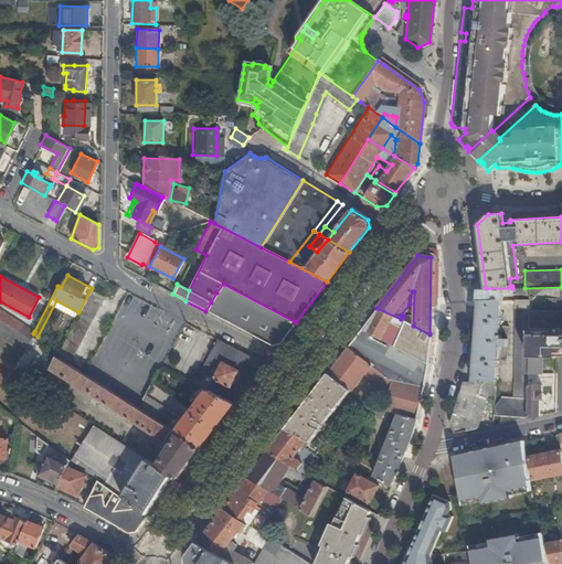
[(282,340),(296,322),(223,284),(216,293),(211,302),(205,311),(221,320),(266,344),(267,342),(281,339),(282,340)]
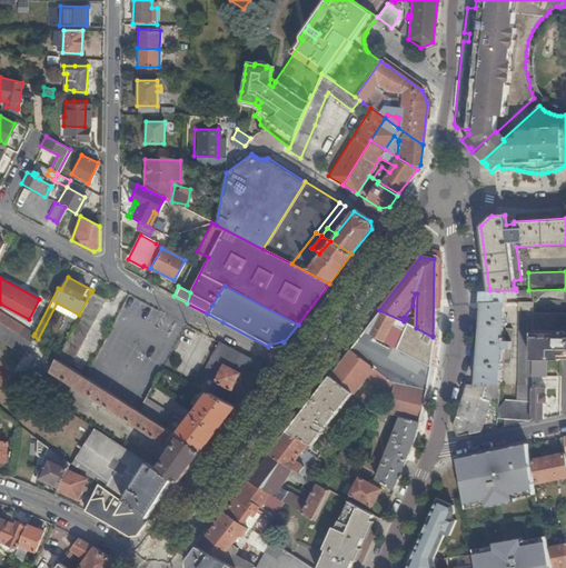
[(480,290),(476,349),(492,300),(489,290),(480,290)]
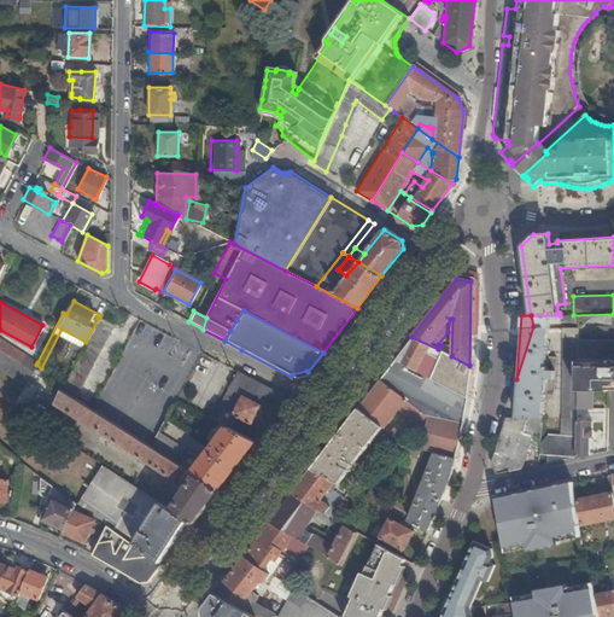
[(531,315),(533,326),(545,326),(548,326),(548,321),(569,321),(569,327),(577,327),(577,315),(569,315),(560,315),(531,315)]
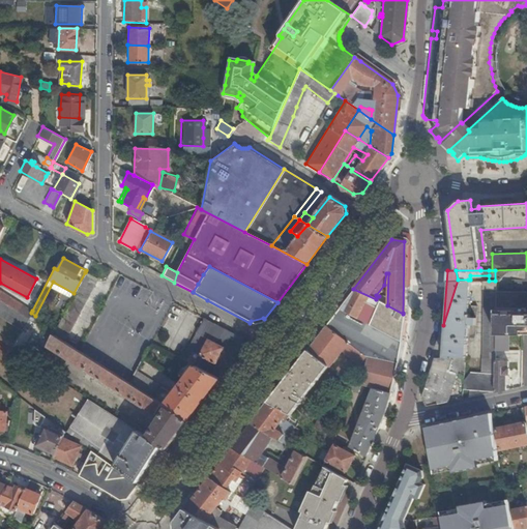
[(74,293),(53,333),(64,341),(96,278),(85,272),(74,293)]
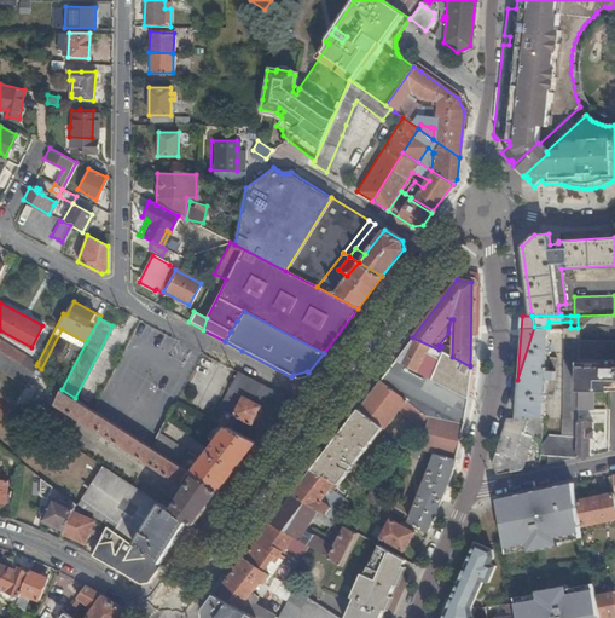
[(517,380),(515,417),(529,417),(540,417),(543,392),(551,393),(553,357),(544,356),(546,327),(534,327),(517,380)]
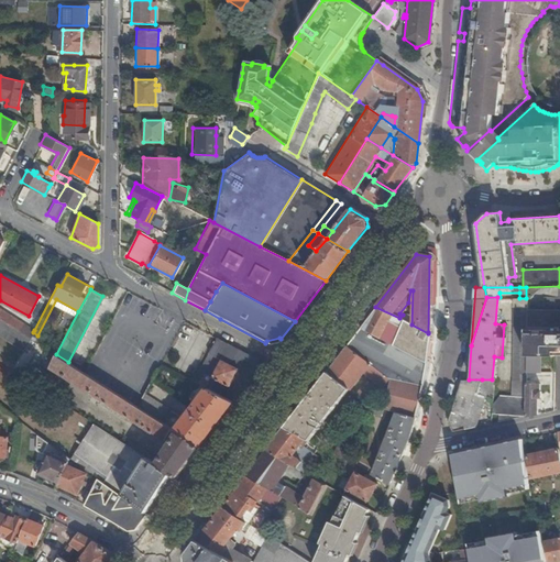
[(511,307),(511,316),(526,316),(526,310),(526,298),(519,298),(512,298),(512,307),(511,307)]
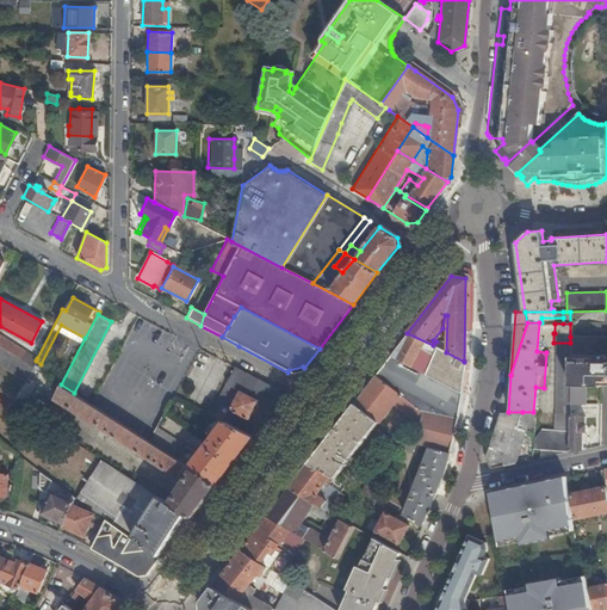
[(389,356),(425,374),(435,346),(433,345),(407,333),(389,356)]
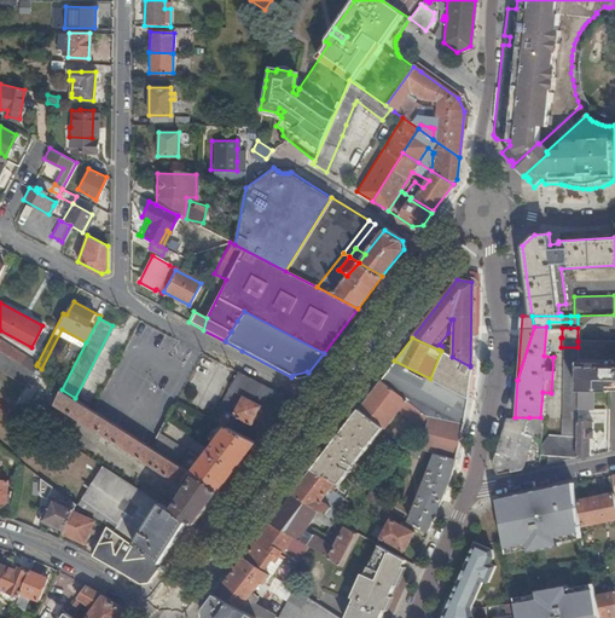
[(0,351),(33,371),(36,365),(38,363),(0,339),(0,351)]
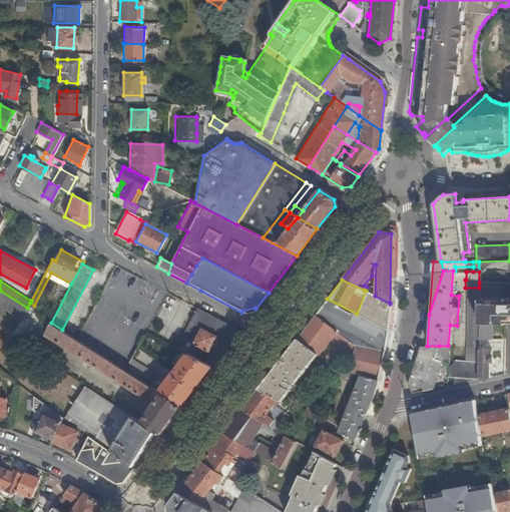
[(478,324),(490,324),(504,323),(509,323),(509,299),(509,283),(479,283),(479,288),(478,324)]
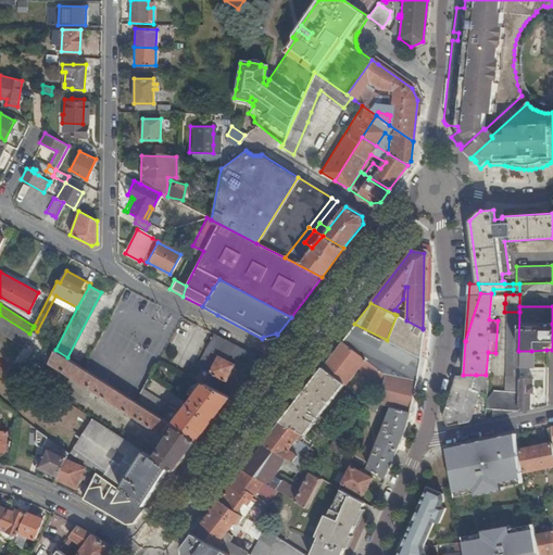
[(504,312),(503,361),(518,361),(518,351),(519,312),(504,312)]
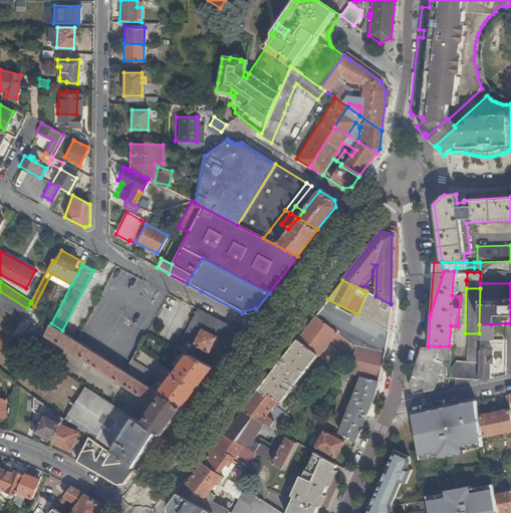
[(0,306),(20,319),(27,308),(0,291),(0,306)]
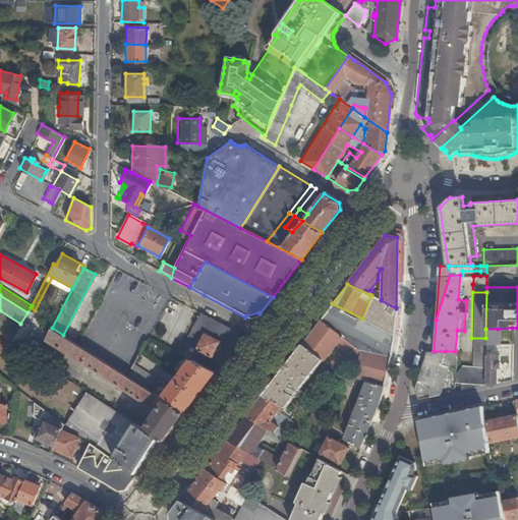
[(361,319),(393,335),(394,330),(396,308),(381,300),(371,295),(362,319),(361,319)]
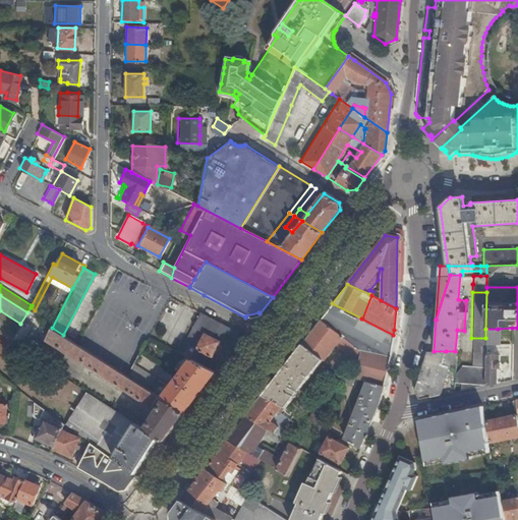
[(332,303),(320,321),(357,349),(389,355),(393,335),(361,319),(362,319),(332,303)]
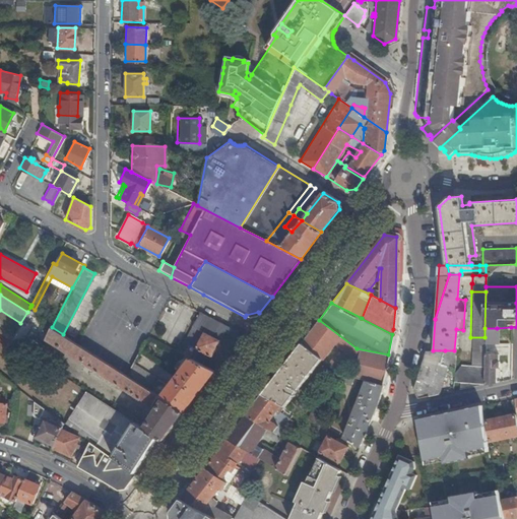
[(192,359),(215,371),(239,340),(236,332),(199,312),(184,341),(188,343),(183,353),(189,358),(192,359)]
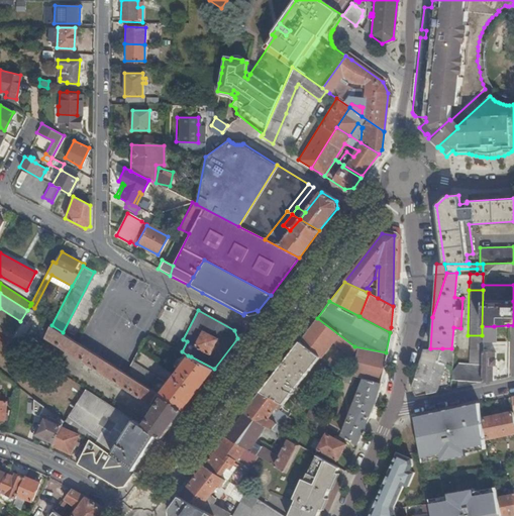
[(317,318),(299,341),(319,357),(331,342),(353,358),(351,367),(349,375),(363,378),(379,383),(386,352),(354,346),(317,318)]
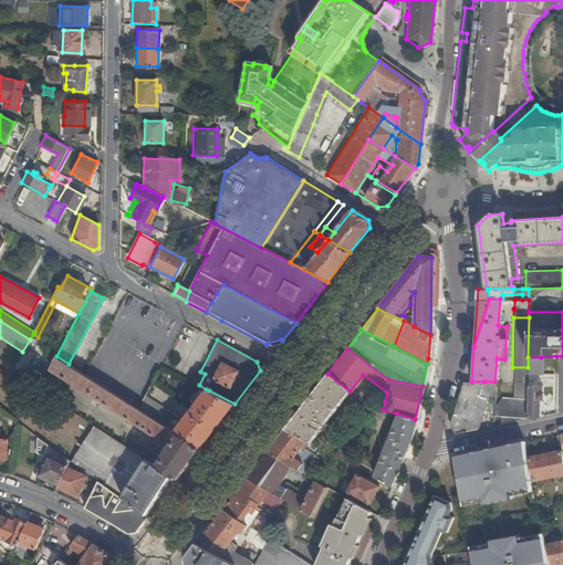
[(157,467),(176,479),(200,448),(137,408),(111,391),(105,387),(83,374),(69,364),(56,356),(38,390),(44,394),(54,375),(142,431),(143,429),(165,443),(165,441),(169,447),(167,451),(164,449),(162,452),(165,454),(157,467)]
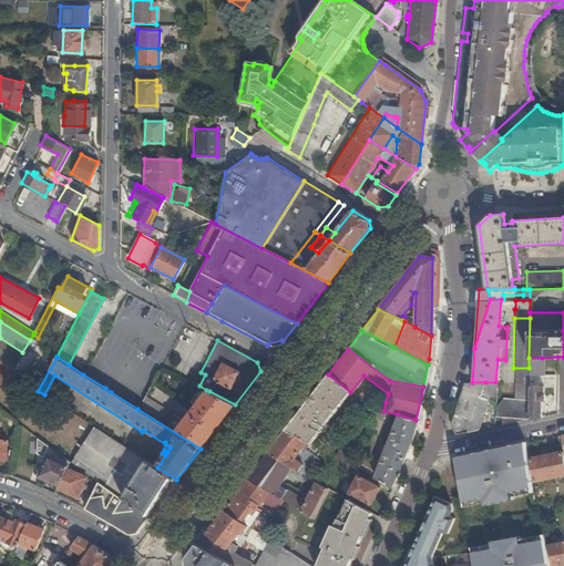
[(529,368),(529,376),(542,374),(542,367),(542,358),(529,358),(529,368)]
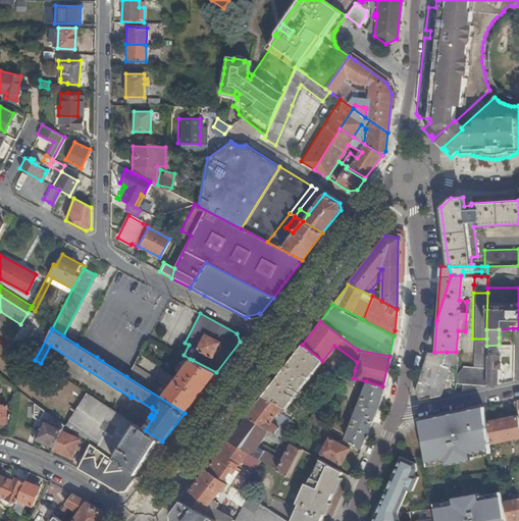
[(178,344),(178,331),(160,331),(160,344),(178,344)]
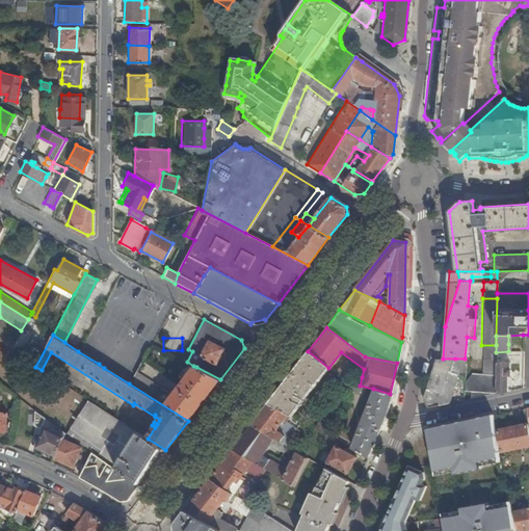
[(481,345),(481,359),(496,359),(496,352),(496,345),(481,345)]
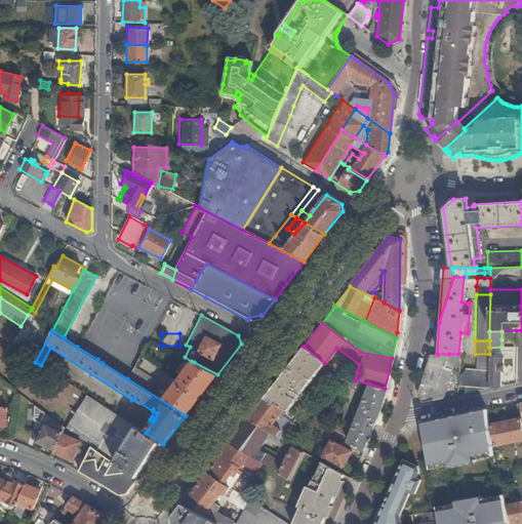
[(304,347),(264,398),(285,410),(286,411),(324,363),(304,347)]
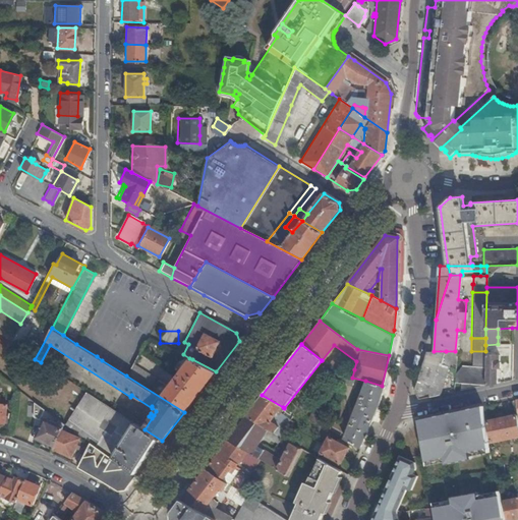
[(434,351),(425,351),(414,389),(418,398),(440,394),(448,366),(439,363),(442,354),(445,355),(446,351),(434,351)]
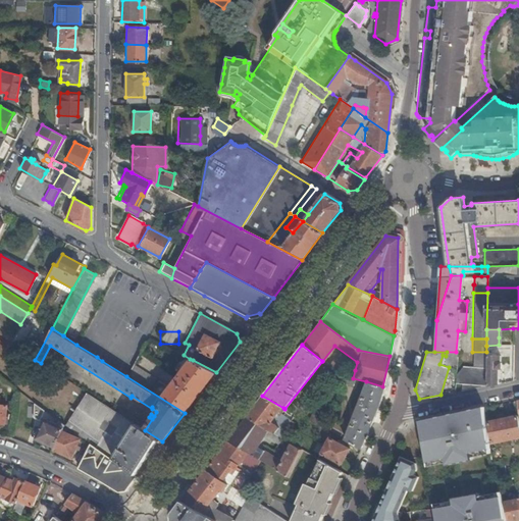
[(462,365),(460,391),(486,385),(486,355),(486,352),(472,352),(472,366),(462,365)]
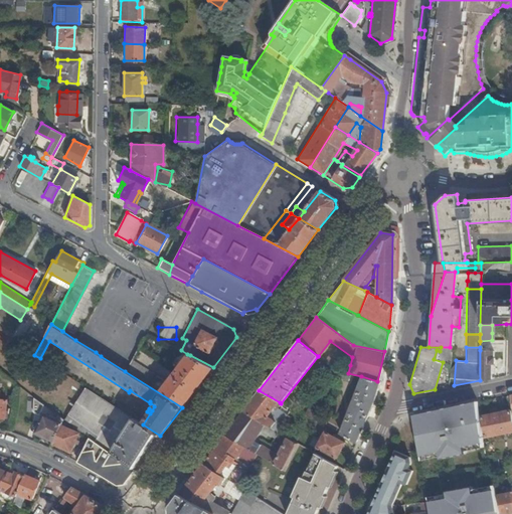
[(125,371),(182,407),(213,367),(190,355),(175,374),(137,349),(131,359),(125,371)]
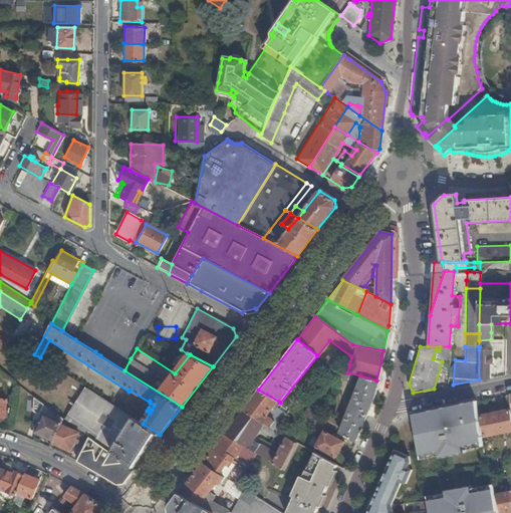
[(479,349),(479,379),(489,376),(489,362),(492,362),(492,356),(492,349),(479,349)]
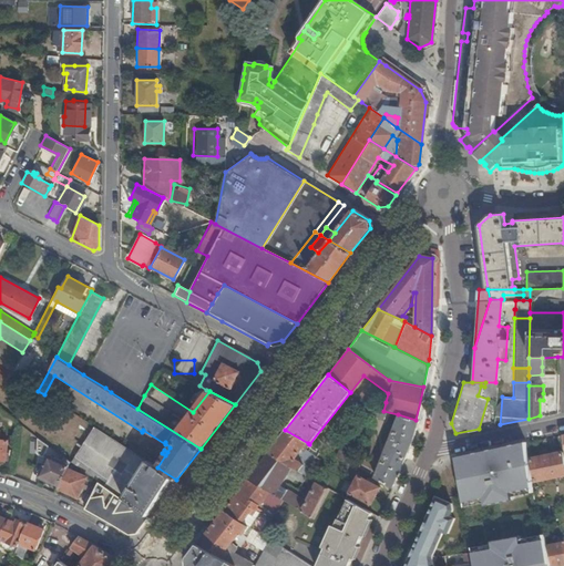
[(383,411),(370,408),(370,409),(368,415),(381,419),(383,411)]
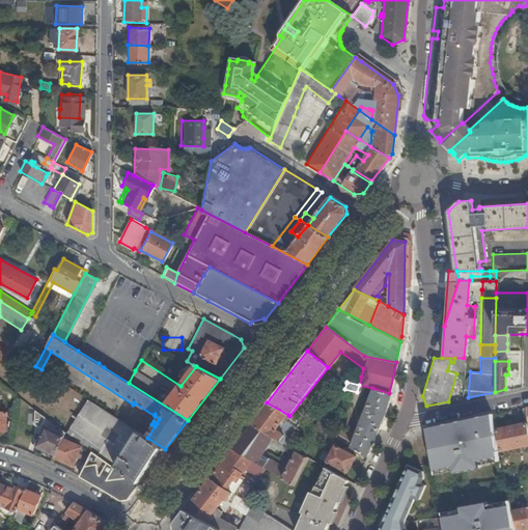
[(350,447),(365,455),(383,414),(386,405),(389,393),(372,388),(350,447)]
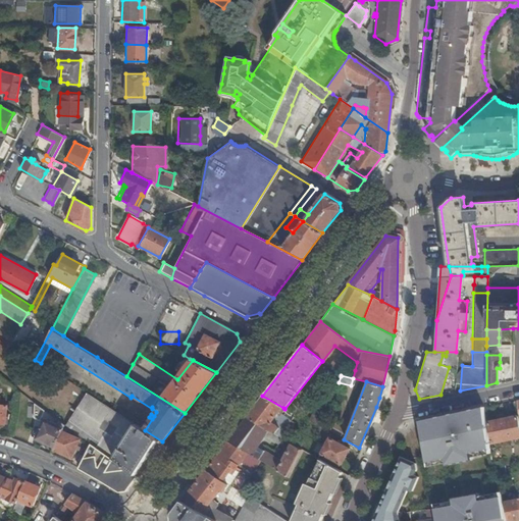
[(136,476),(162,441),(145,430),(138,425),(115,411),(86,393),(67,419),(98,441),(95,447),(136,476)]
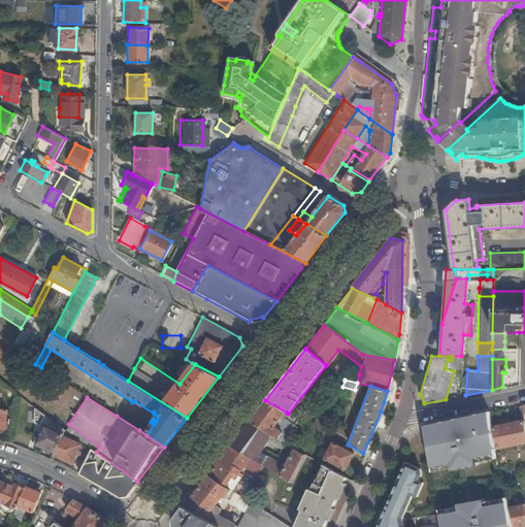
[(265,400),(249,422),(284,442),(289,432),(284,428),(280,431),(273,426),(280,418),(282,420),(287,413),(265,400)]
